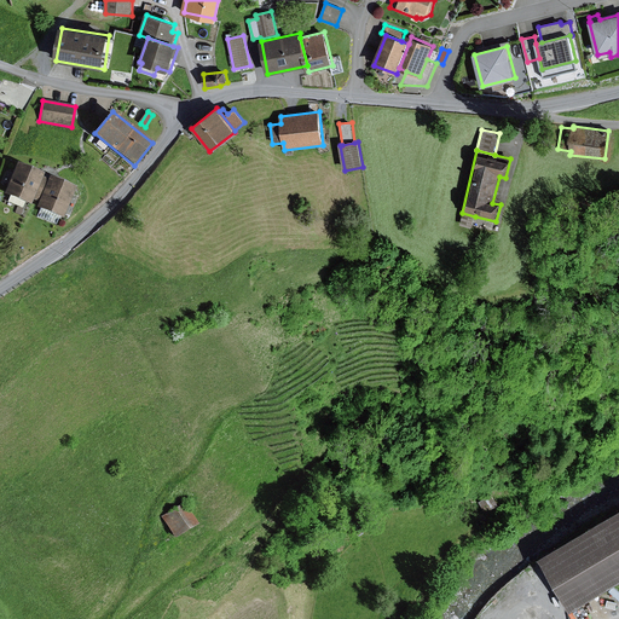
[(44,174),(17,163),(4,194),(29,204),(32,200),(35,201),(45,178),(42,177),(44,174)]
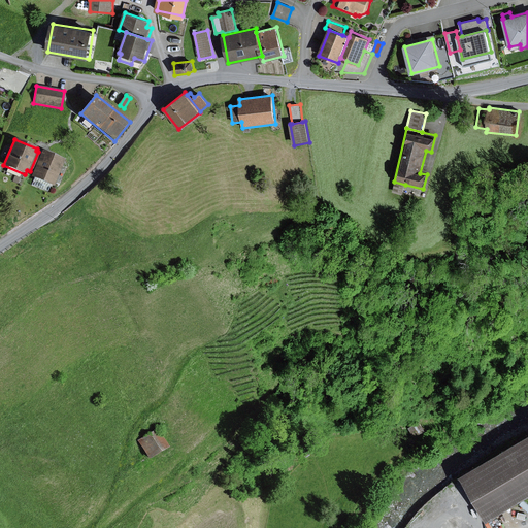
[(65,160),(42,151),(41,153),(38,152),(30,171),(34,172),(32,177),(54,187),(65,160)]
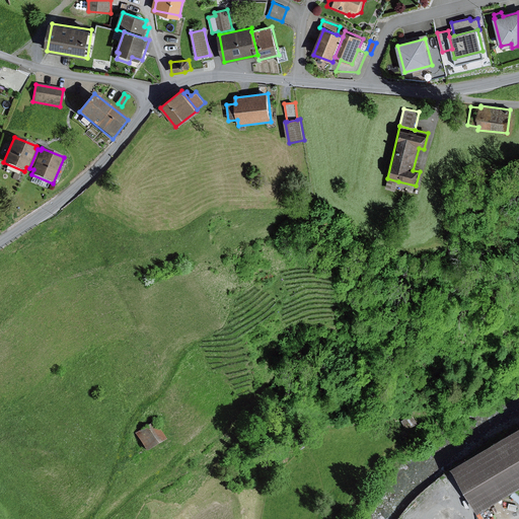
[(398,181),(387,178),(385,188),(396,191),(398,181)]
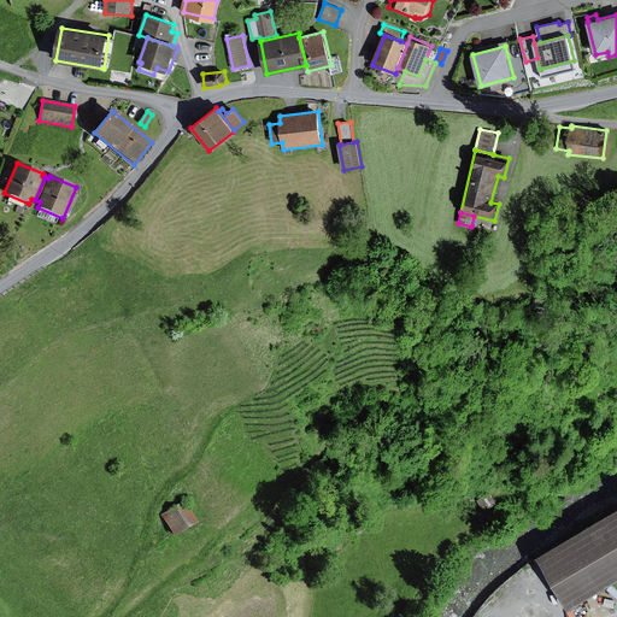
[(184,503),(162,516),(174,538),(197,523),(184,503)]
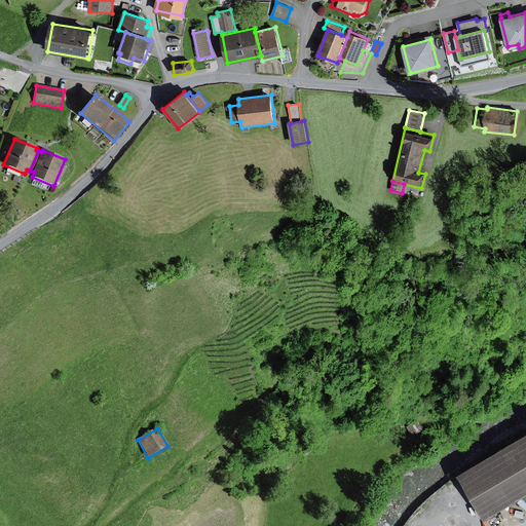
[(525,434),(459,475),(486,520),(525,495),(525,434)]
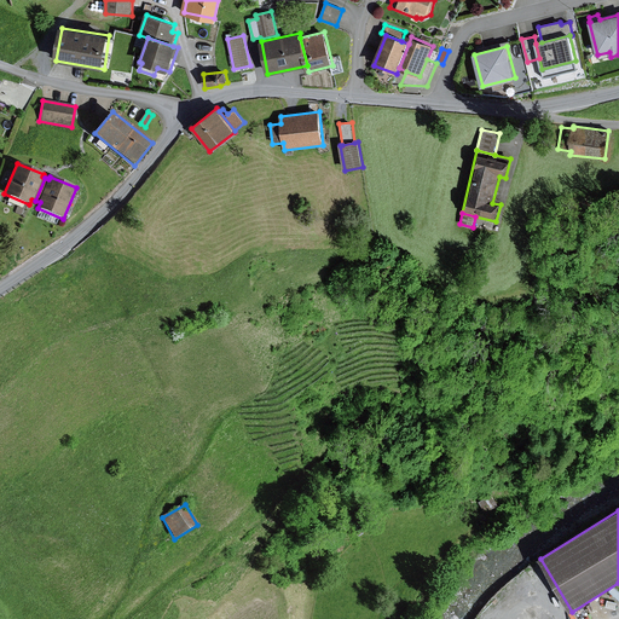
[(536,618),(542,615),(536,608),(521,618),(536,618)]
